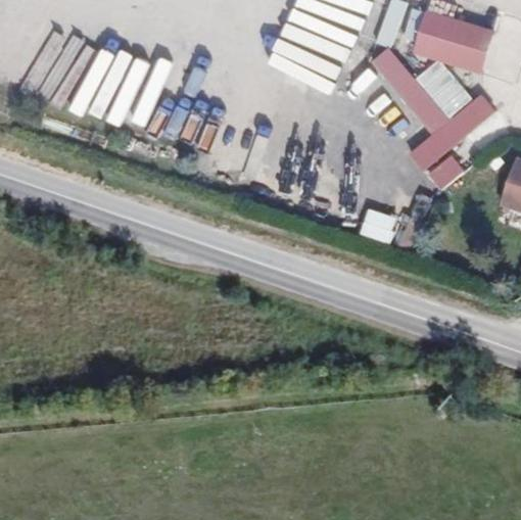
[(291,0),(283,45),(352,59),(364,0),(291,0)]
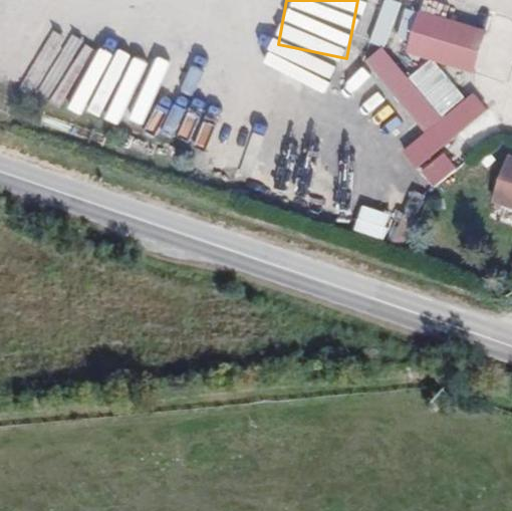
[(422,53),(468,69),(473,70),(484,31),(421,12),(408,48),(411,49),(422,53)]
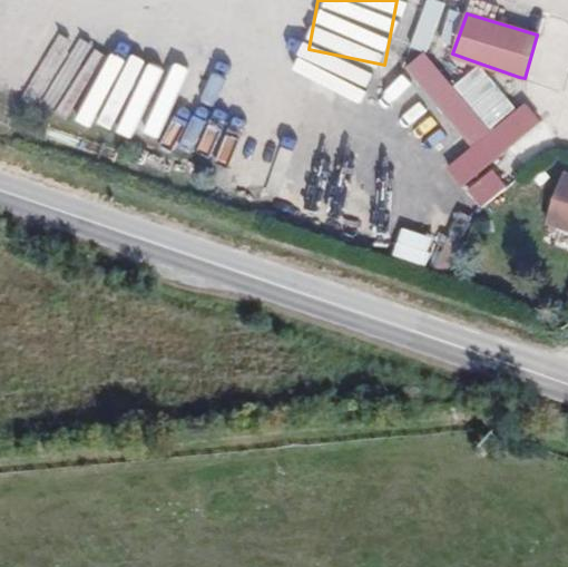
[(12,25),(0,77),(0,87),(115,115),(111,127),(125,130),(125,126),(137,129),(148,81),(144,81),(149,56),(12,25)]
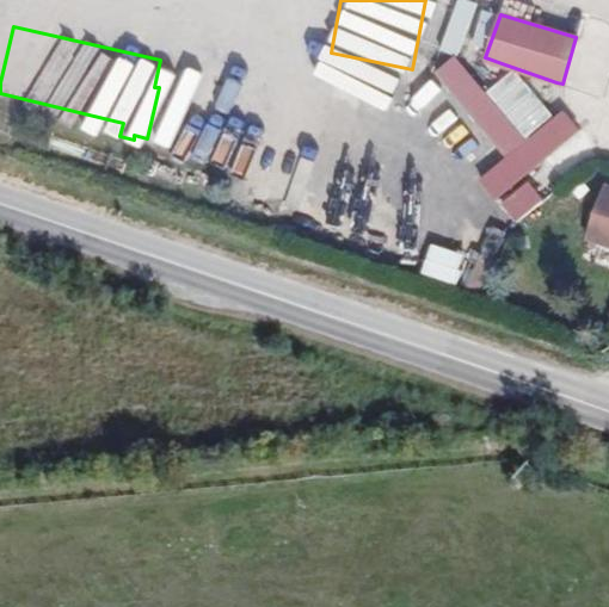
[(490,196),(576,130),(565,111),(516,148),(515,144),(521,140),(454,54),(434,68),(500,153),(506,149),(510,153),(478,179),(490,196)]
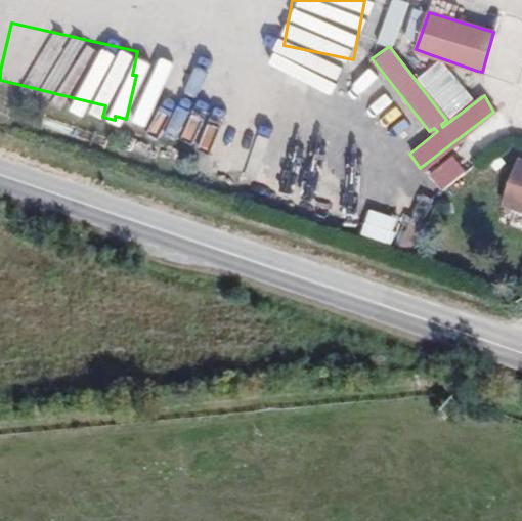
[(415,63),(422,73),(430,54),(419,50),(415,63)]
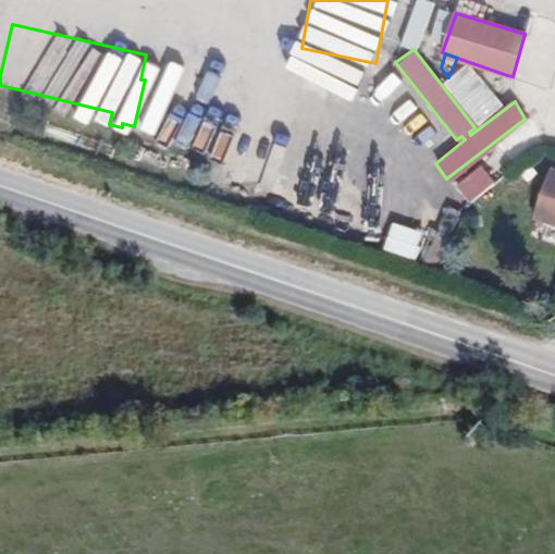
[(500,96),(507,75),(457,58),(448,77),(500,96)]
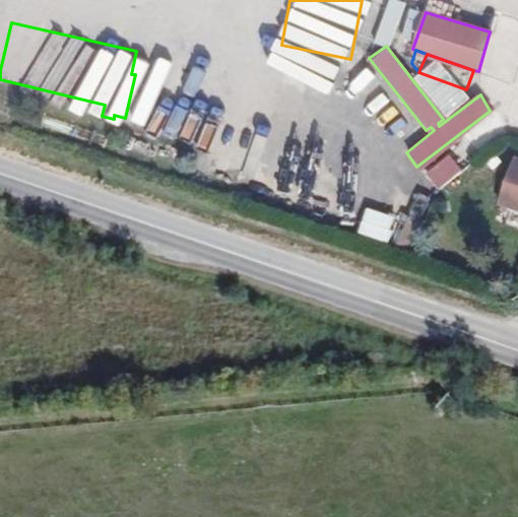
[(495,202),(517,210),(517,164),(510,160),(495,202)]
